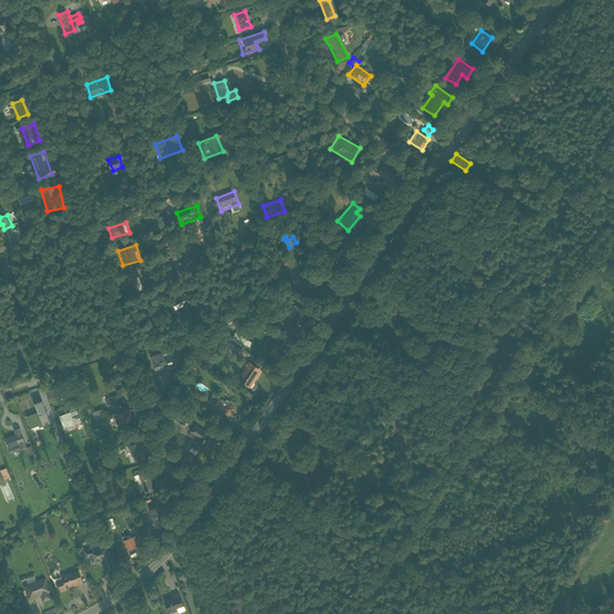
[(335,259),(344,268),(351,259),(343,251),(335,259)]
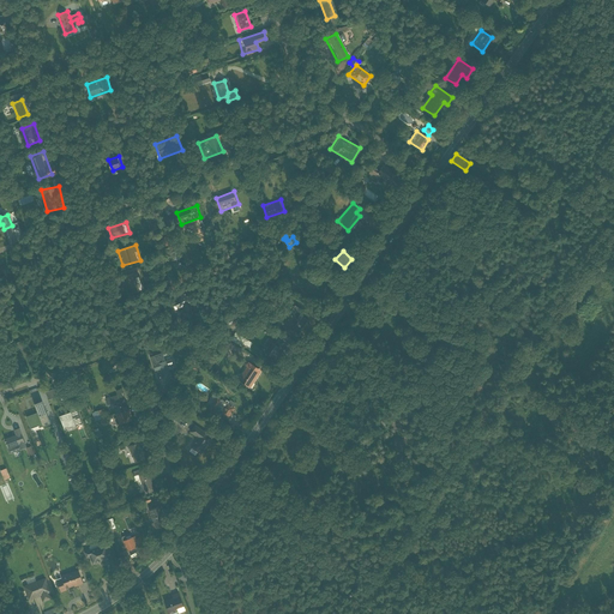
[(133,294),(145,289),(140,277),(128,281),(133,294)]
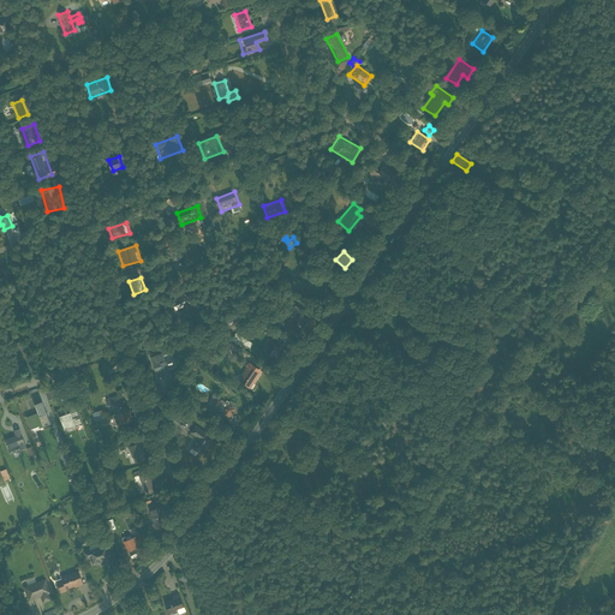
[(178,311),(190,305),(185,296),(173,302),(178,311)]
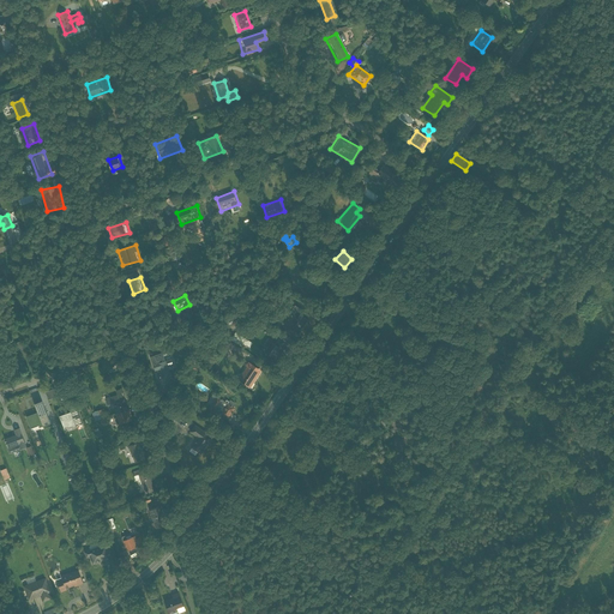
[(293,327),(301,332),(309,321),(307,319),(309,315),(293,305),(288,314),(298,320),(293,327)]
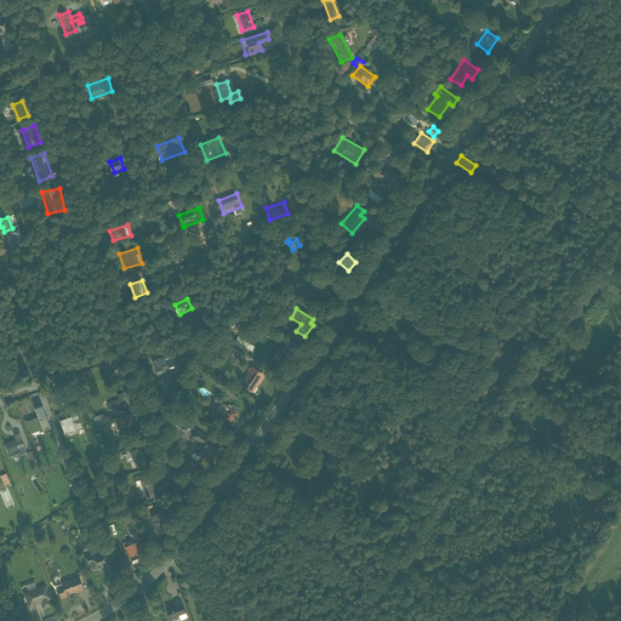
[(366,325),(380,335),(386,326),(372,317),(366,325)]
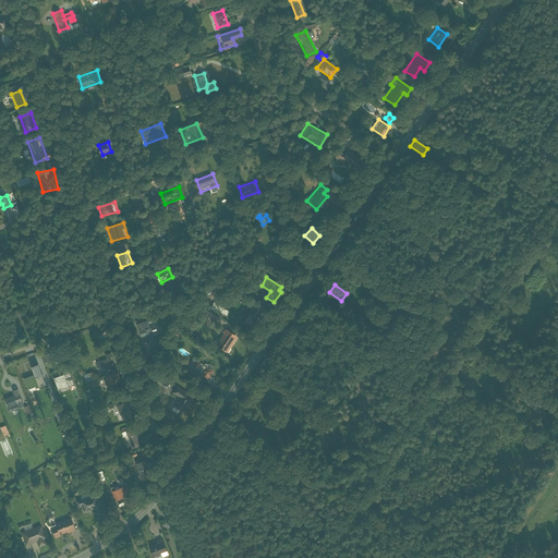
[(214,302),(209,308),(225,317),(229,312),(214,302)]
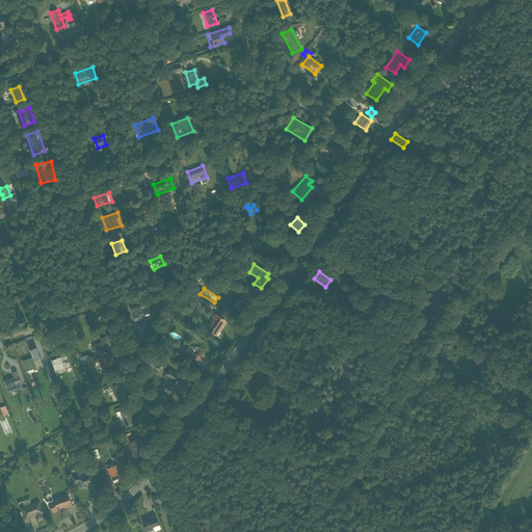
[(235,294),(246,302),(250,295),(239,288),(235,294)]
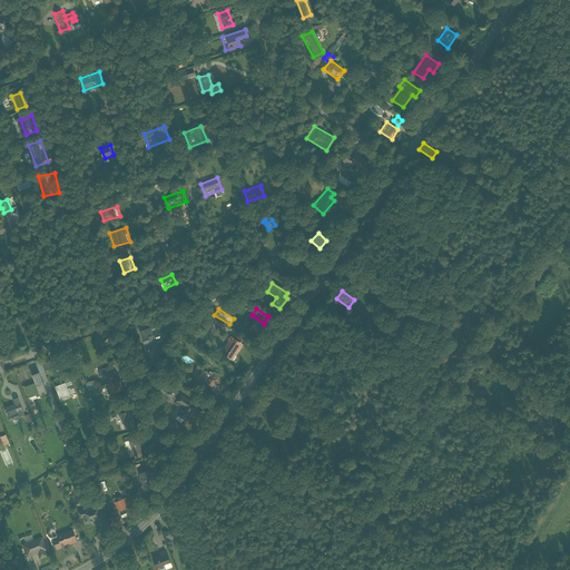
[(20,332),(27,330),(21,315),(15,318),(20,332)]
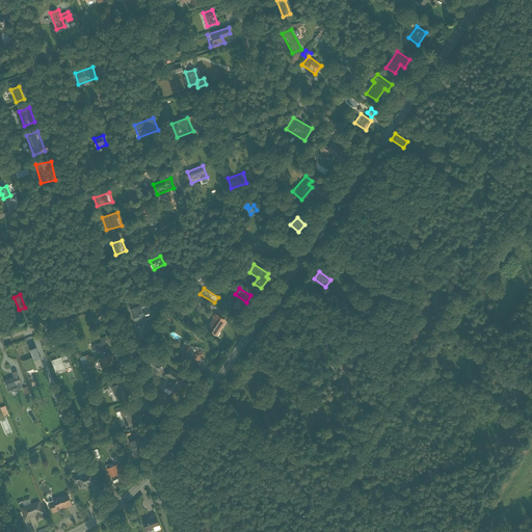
[(234,308),(241,300),(238,297),(231,304),(234,308)]
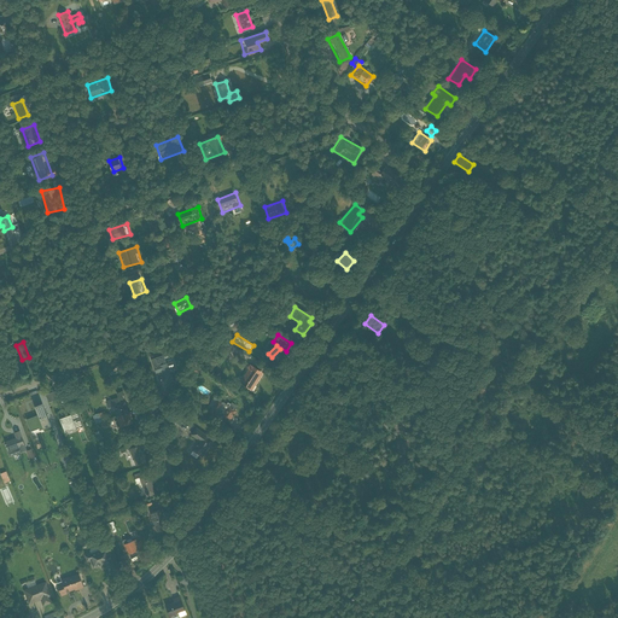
[(163,380),(173,377),(165,355),(156,359),(163,380)]
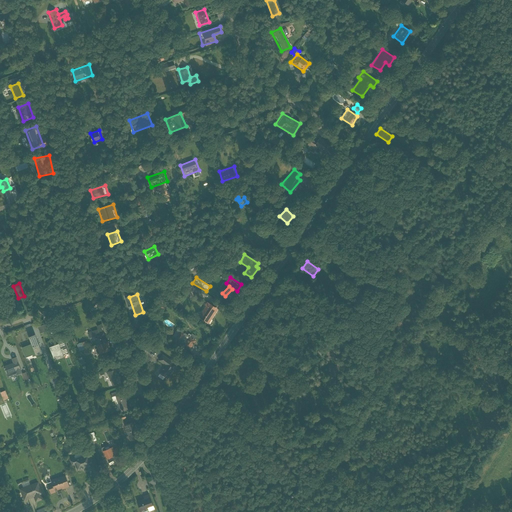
[(209,324),(219,309),(208,302),(198,317),(209,324)]
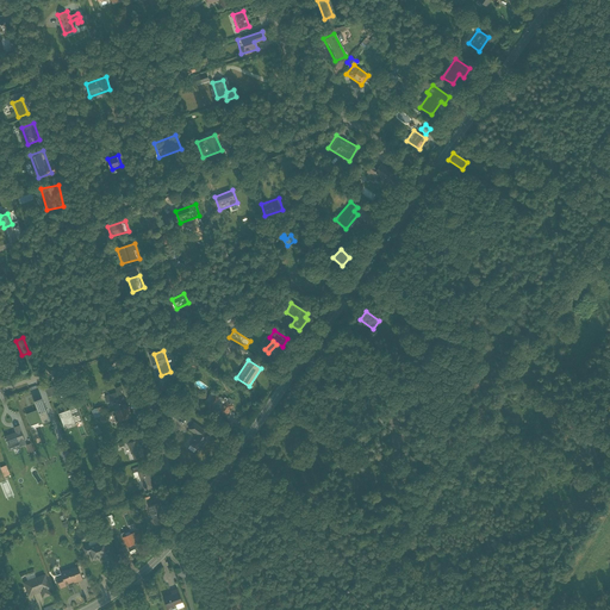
[(57,394),(55,386),(44,390),(47,398),(57,394)]
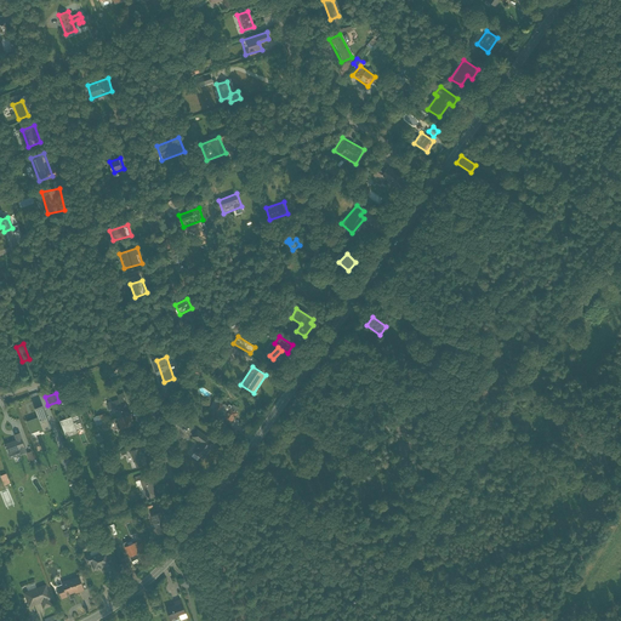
[(231,422),(238,411),(222,399),(214,410),(231,422)]
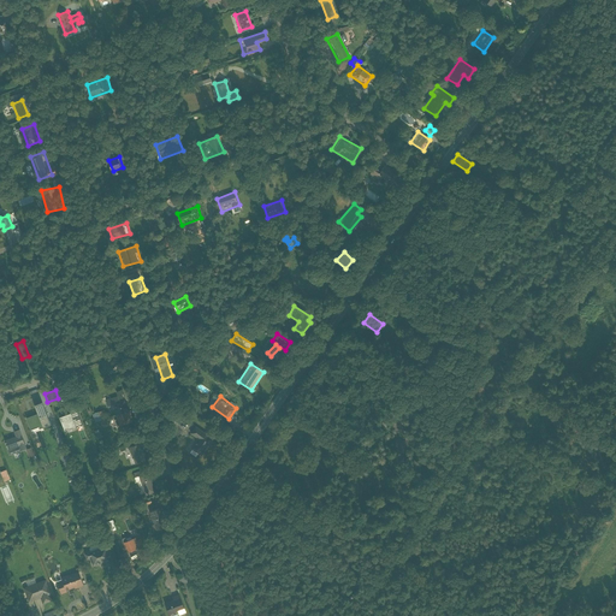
[(112,406),(116,416),(130,412),(126,401),(112,406)]
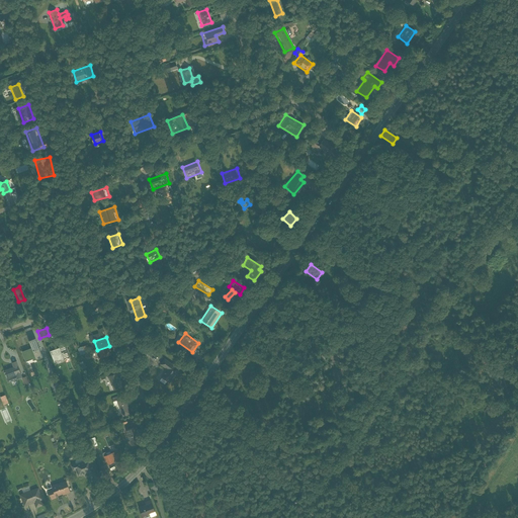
[(30,348),(21,351),(25,363),(41,358),(34,338),(27,341),(30,348)]
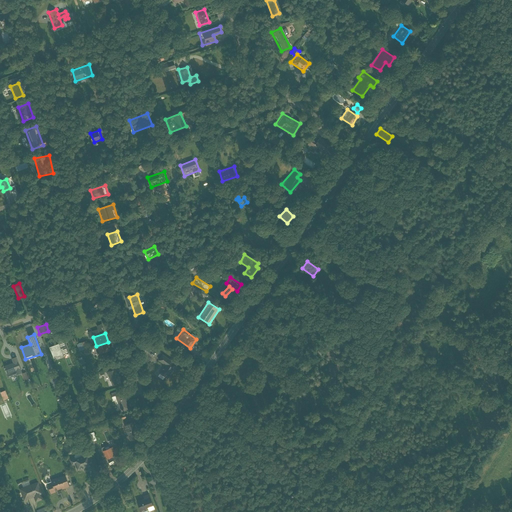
[(53,358),(70,352),(64,336),(58,338),(60,343),(50,346),(53,358)]
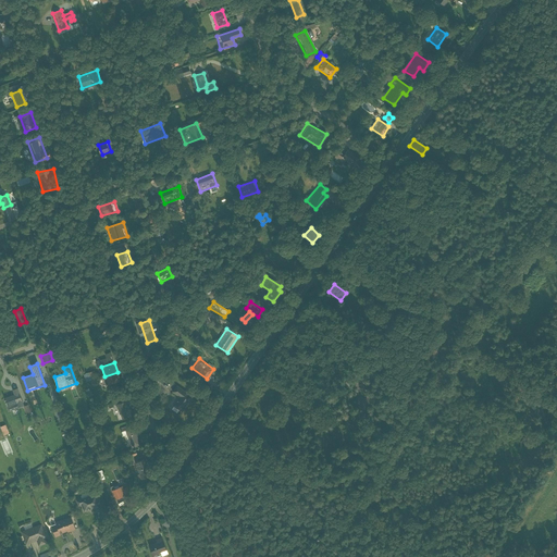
[(87,382),(97,379),(95,371),(84,373),(87,382)]
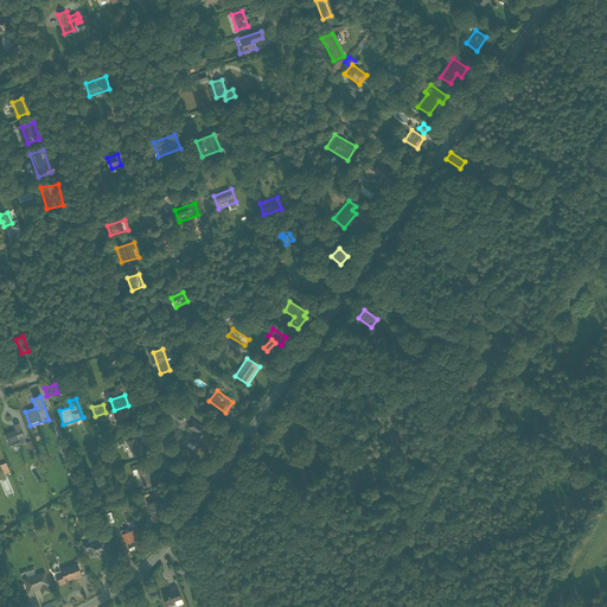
[(117,421),(132,416),(128,406),(114,410),(117,421)]
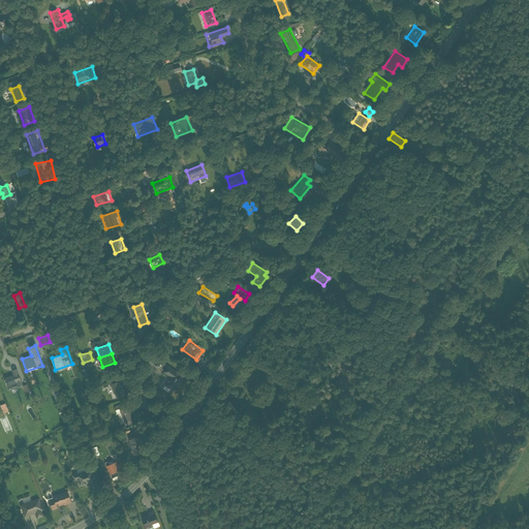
[(257,374),(262,367),(254,360),(248,367),(257,374)]
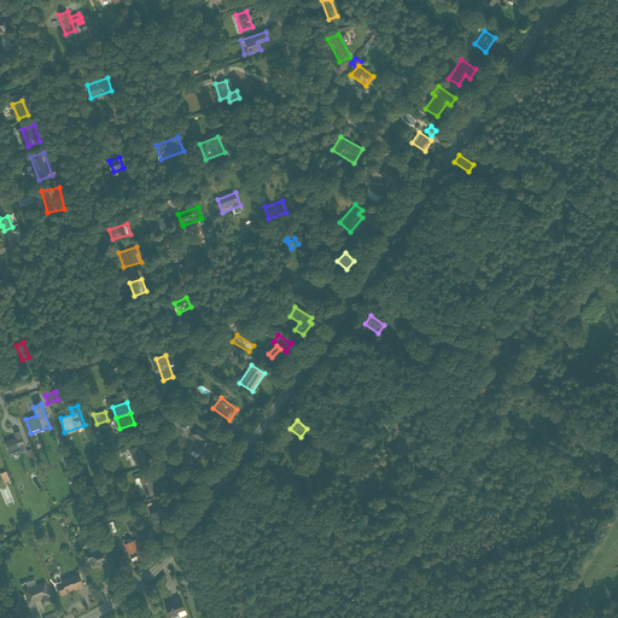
[(38,442),(56,437),(53,427),(34,433),(38,442)]
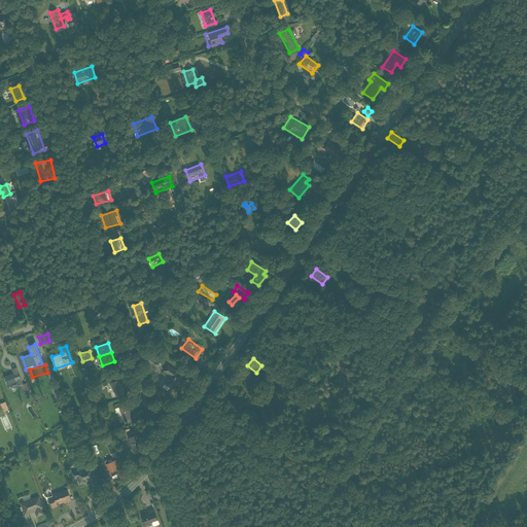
[(173,390),(183,376),(168,364),(163,371),(170,376),(164,384),(173,390)]
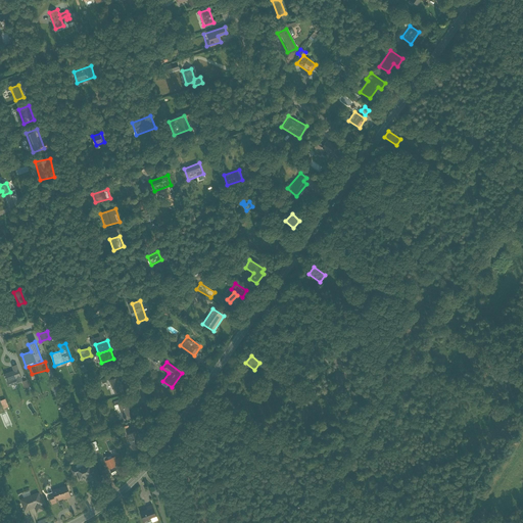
[(8,386),(25,381),(18,365),(12,367),(13,372),(4,375),(8,386)]
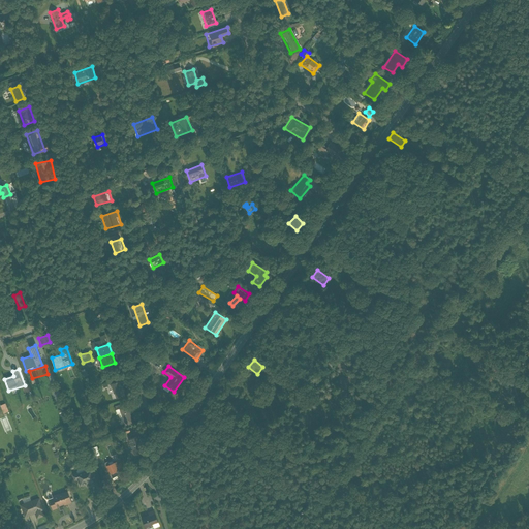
[(116,400),(125,397),(119,381),(110,384),(116,400)]
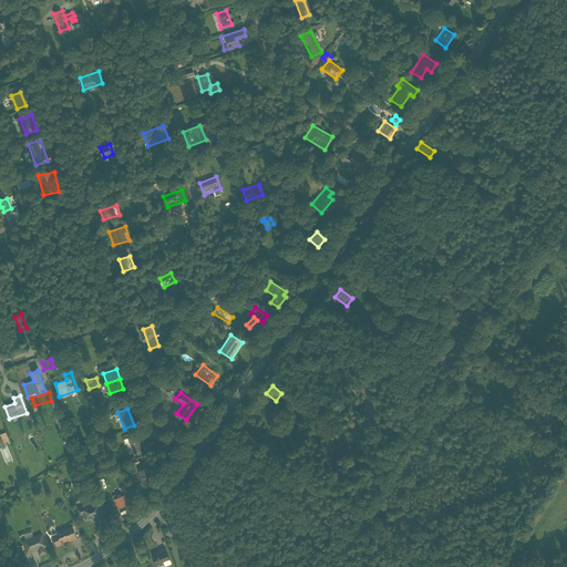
[(132,456),(144,453),(138,434),(127,437),(132,456)]
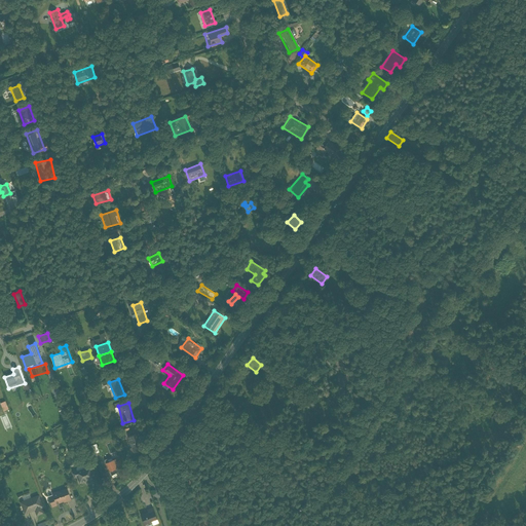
[(133,453),(144,451),(139,435),(128,437),(133,453)]
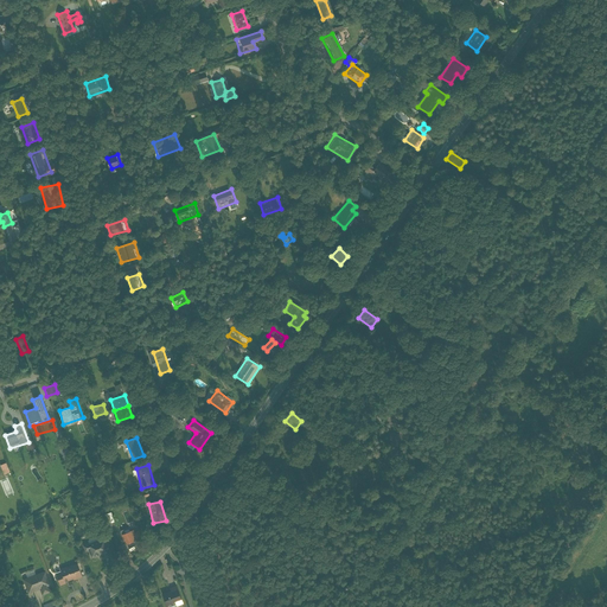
[(127,544),(140,540),(135,530),(122,535),(127,544)]
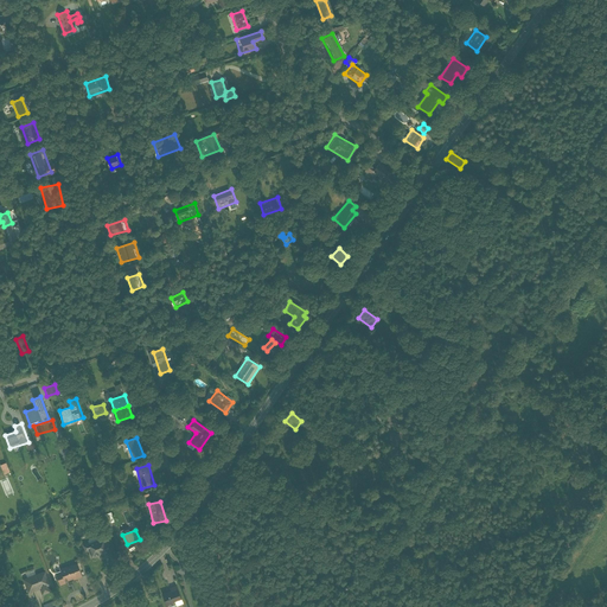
[(94,557),(109,551),(104,538),(89,543),(94,557)]
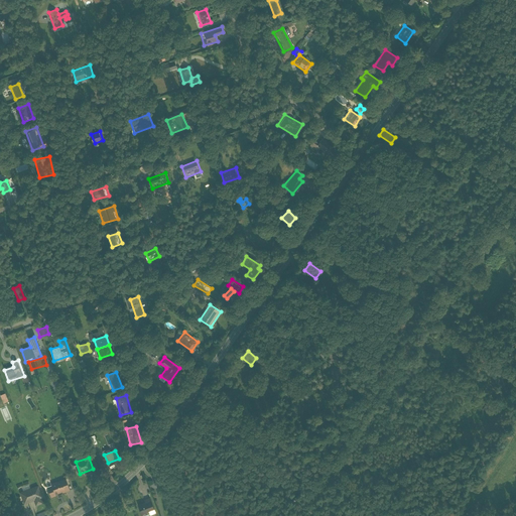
[(51,497),(71,490),(67,479),(47,485),(51,497)]
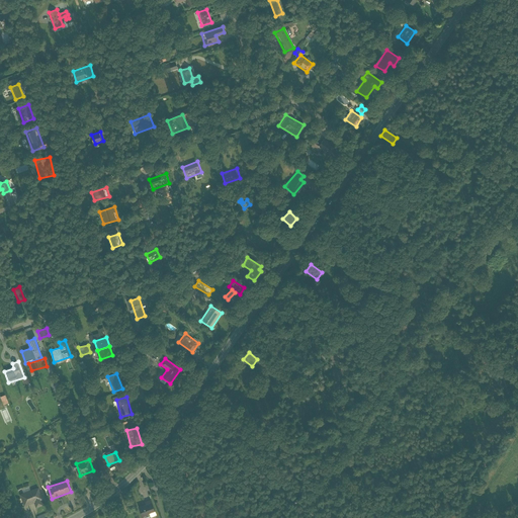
[(44,505),(42,500),(45,499),(40,487),(20,494),(24,506),(35,503),(36,507),(44,505)]
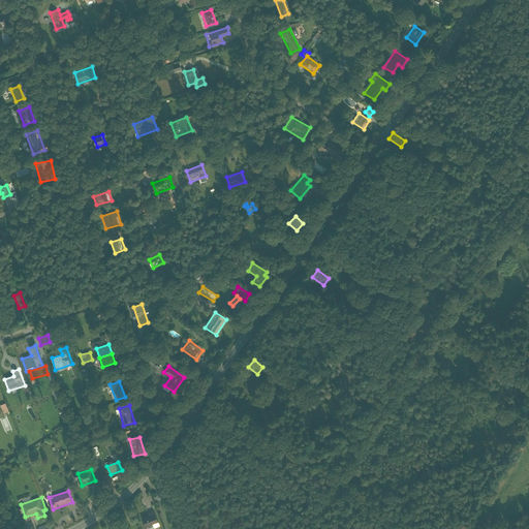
[(146,528),(151,528),(160,526),(154,510),(141,516),(146,528)]
